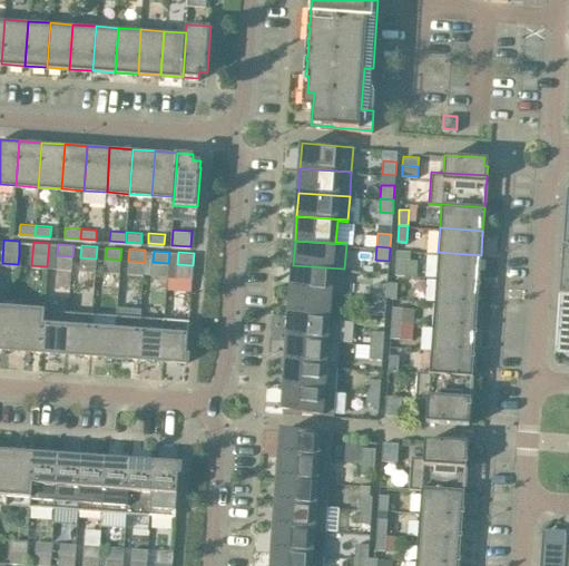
[(479,279),(481,255),(438,252),(437,276),(479,279)]
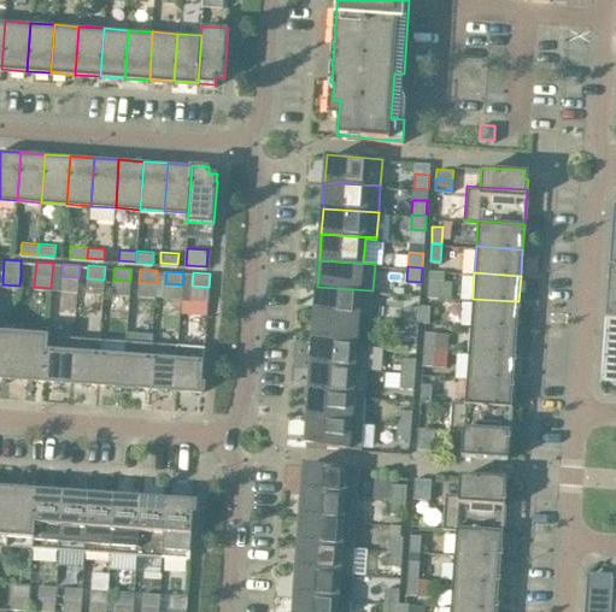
[(77,290),(78,277),(62,276),(60,289),(77,290)]
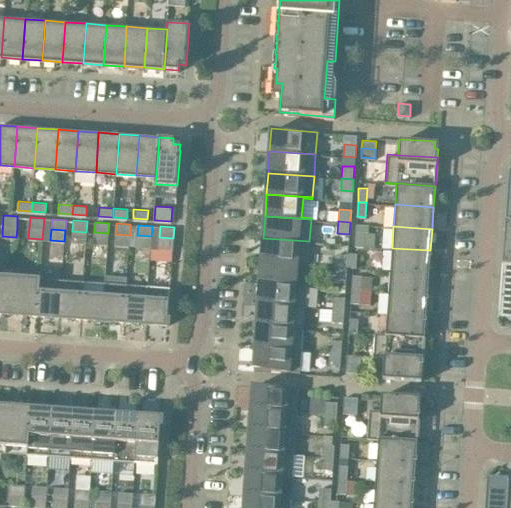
[(86,242),(86,232),(72,231),(72,241),(86,242)]
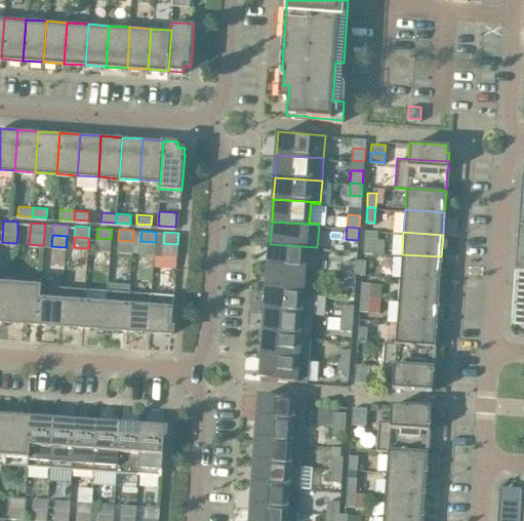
[(364,251),(372,252),(373,238),(365,237),(364,251)]
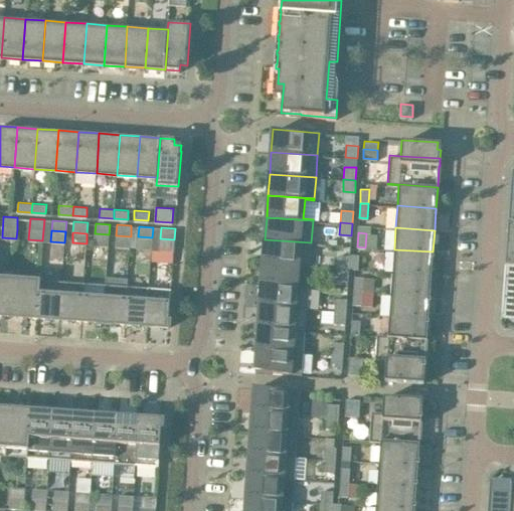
[(108,245),(109,234),(95,233),(94,244),(108,245)]
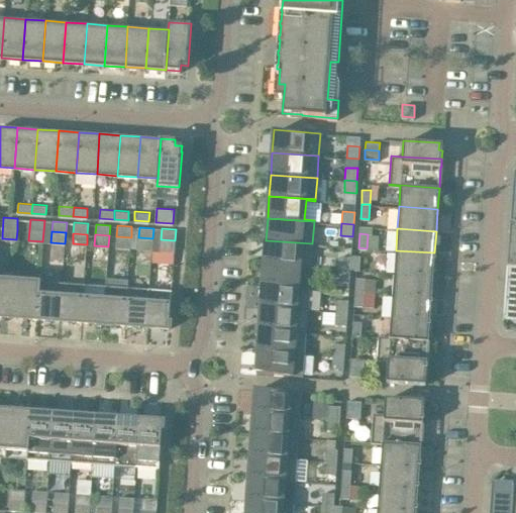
[(130,247),(131,237),(116,236),(116,246),(130,247)]
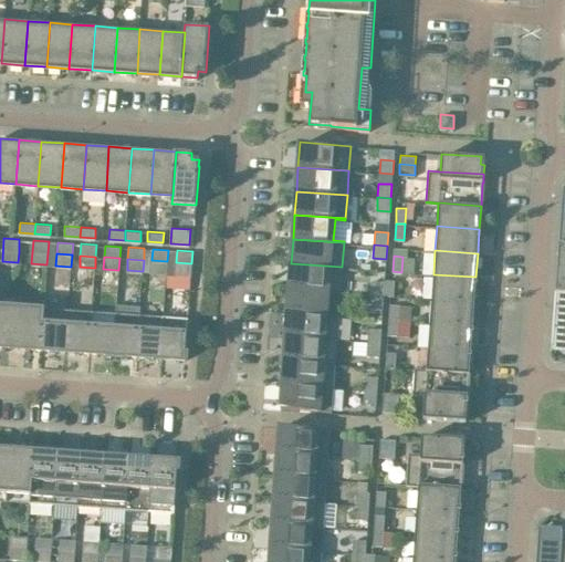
[(166,273),(167,261),(152,260),(150,272),(166,273)]
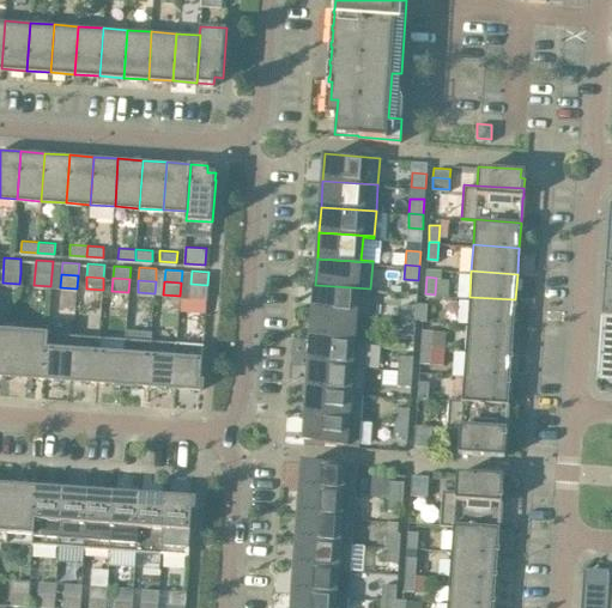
[(207,297),(207,285),(191,284),(189,296),(207,297)]
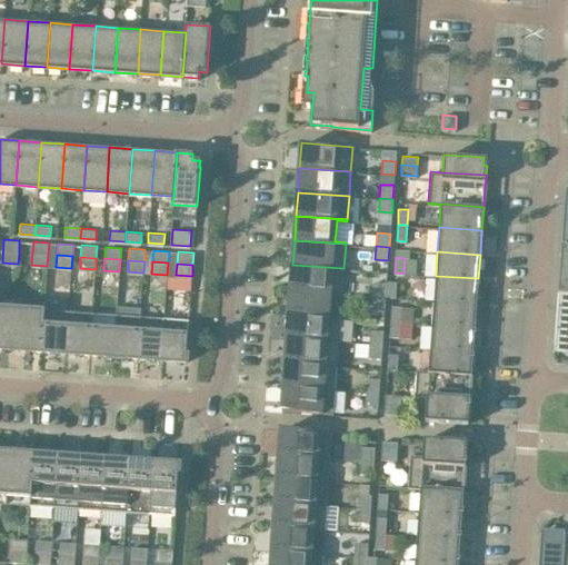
[(342,293),(344,268),(292,265),(291,288),(342,293)]
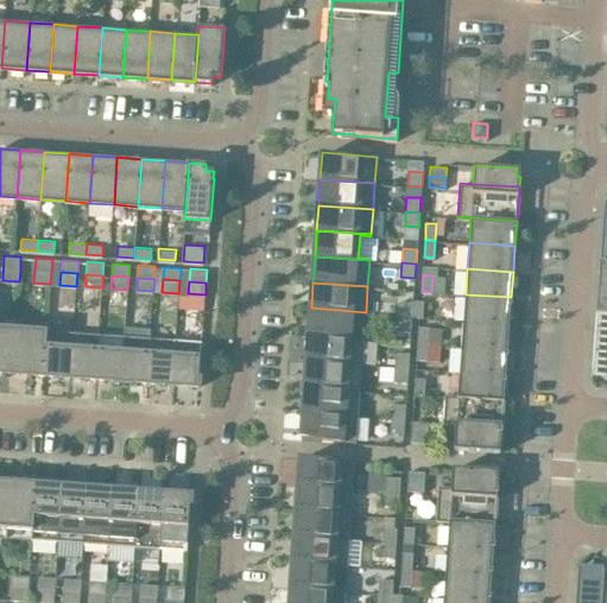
[(606,285),(598,285),(592,370),(594,370),(594,369),(606,370),(606,285)]
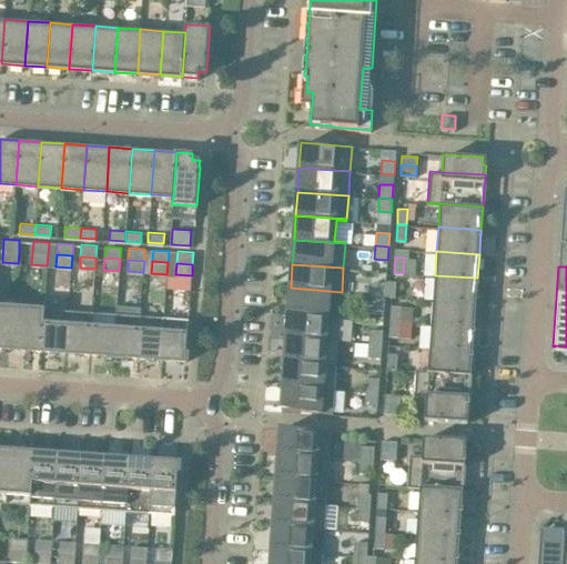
[(476,302),(477,278),(435,275),(433,299),(476,302)]
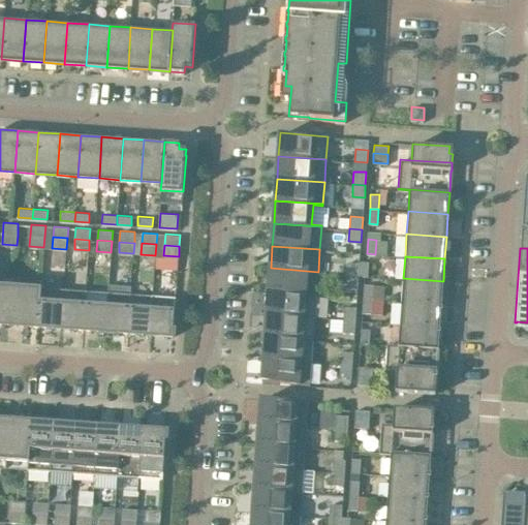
[(359,275),(360,261),(347,260),(346,274),(359,275)]
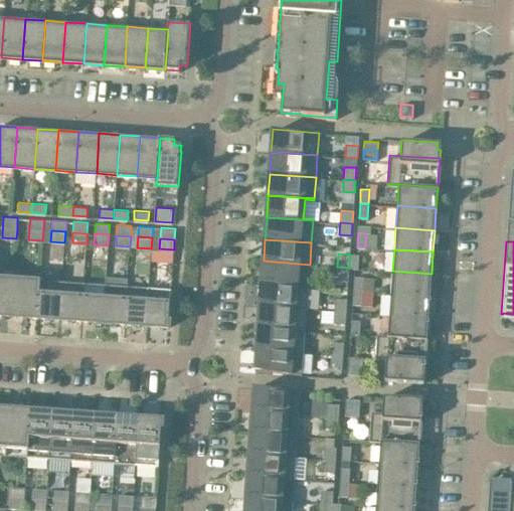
[(359,254),(353,253),(350,253),(350,254),(349,268),(358,269),(359,254)]
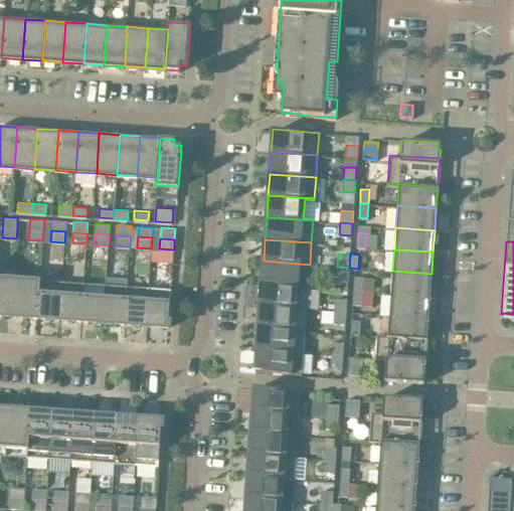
[(309,266),(310,265),(264,261),(262,283),(308,286),(298,285),(300,265),(309,266)]
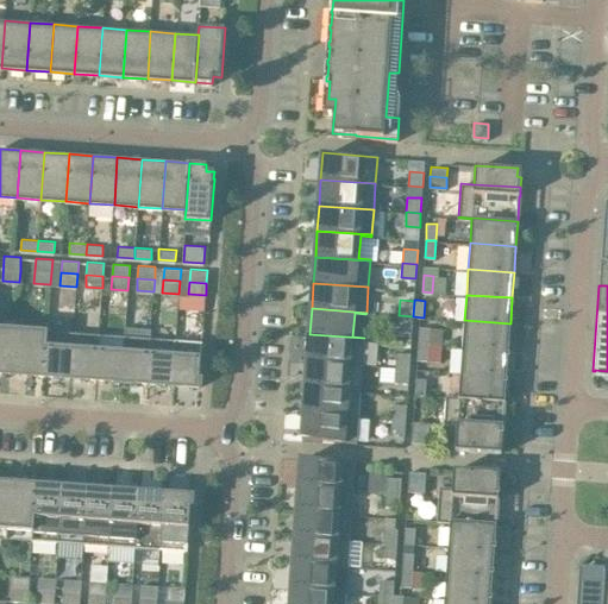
[(413,316),(399,315),(397,329),(412,331),(413,316)]
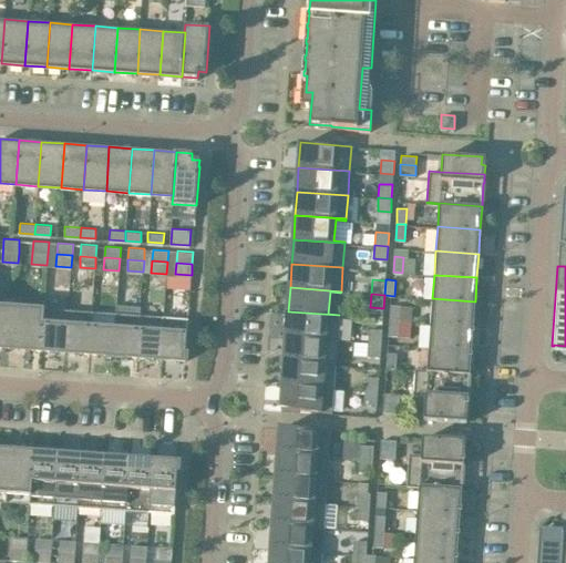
[(41,348),(44,298),(43,298),(1,296),(0,295),(0,345),(17,347),(41,348)]
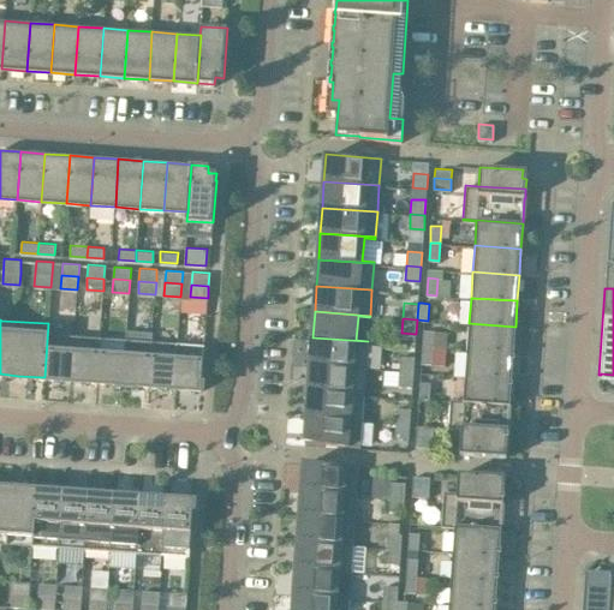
[(71,380),(73,335),(48,333),(49,324),(48,323),(45,377),(71,380)]
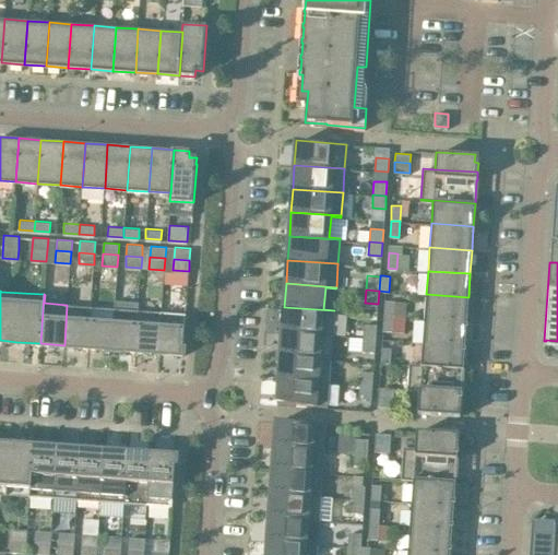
[(466,320),(469,297),(426,294),(425,318),(466,320)]
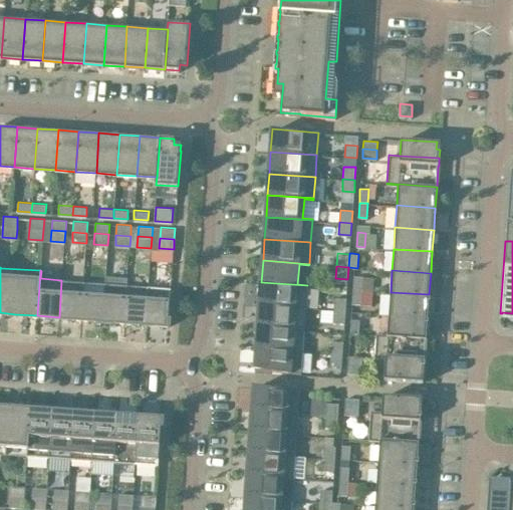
[(102,320),(105,275),(104,274),(104,283),(83,281),(80,319),(102,320)]
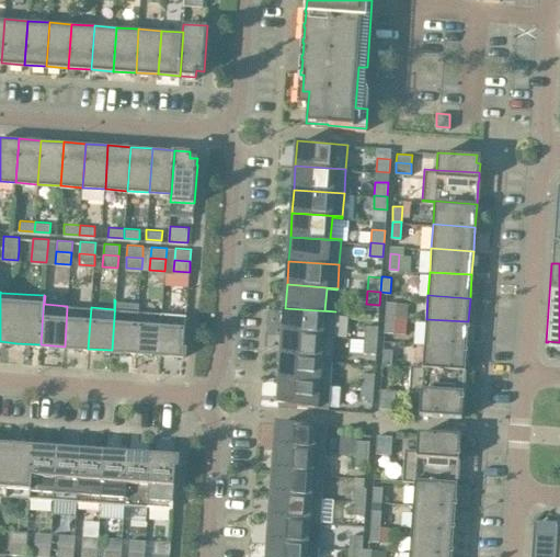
[(135,352),(139,302),(115,300),(112,350),(135,352)]
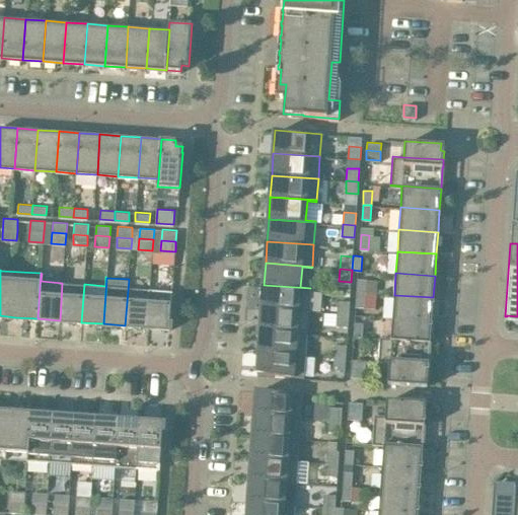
[(356,292),(365,293),(366,279),(357,278),(356,292)]
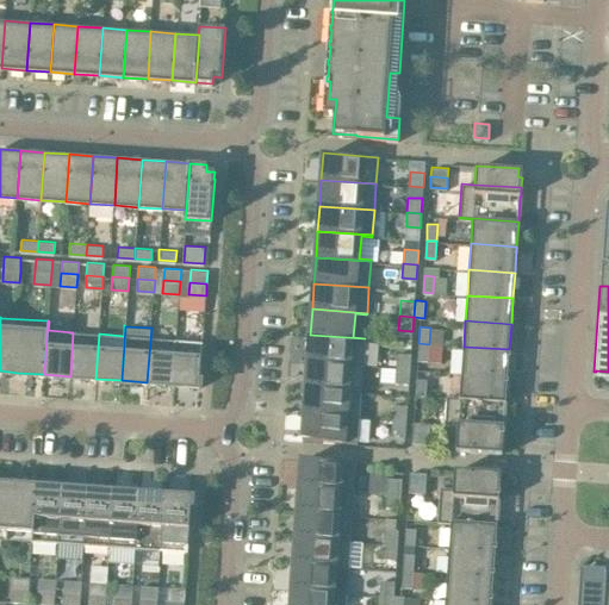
[(173,384),(176,340),(151,337),(151,328),(147,382),(173,384)]
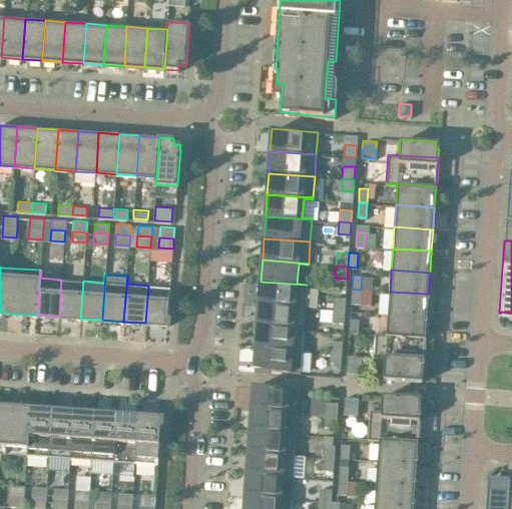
[(80,319),(83,281),(61,280),(59,317),(80,319)]
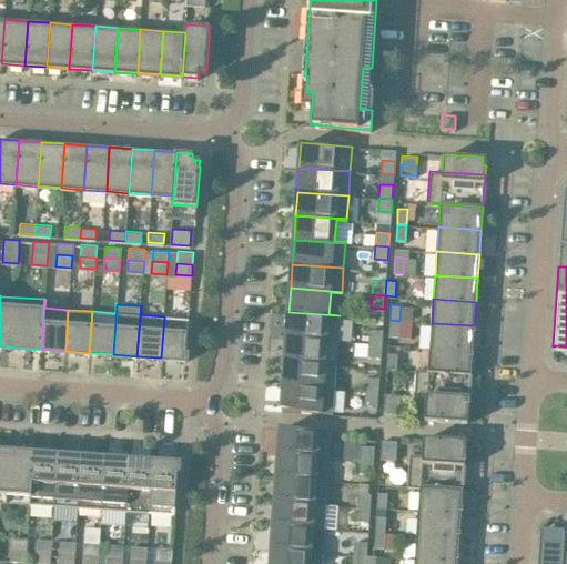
[(337,340),(340,315),(289,312),(286,336),(337,340)]
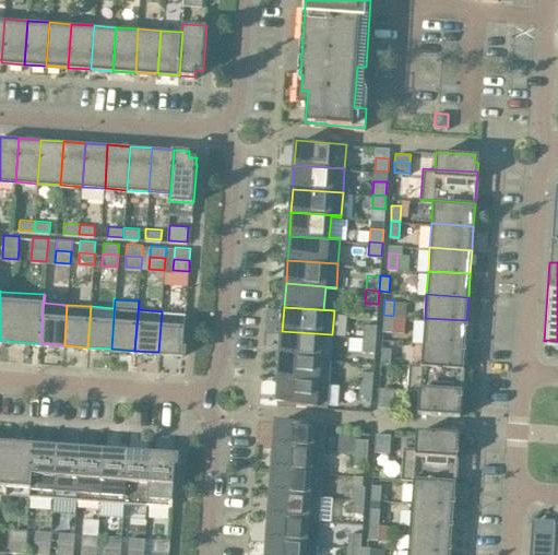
[(162,311),(158,352),(182,354),(186,313),(162,311)]
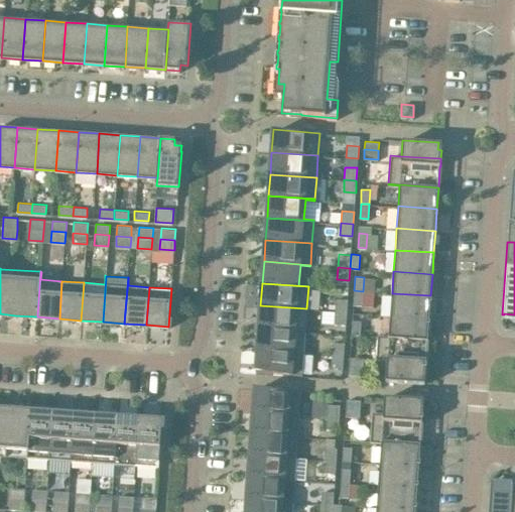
[(362,305),(363,291),(354,290),(353,304),(362,305)]
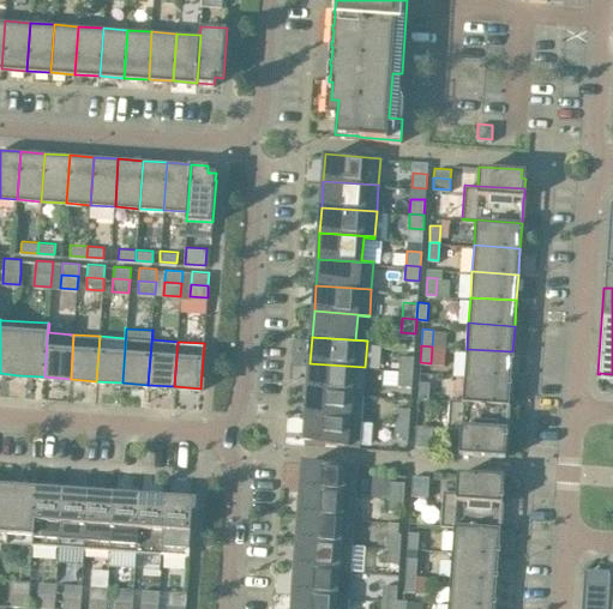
[(511,378),(512,351),(467,349),(464,374),(511,378)]
